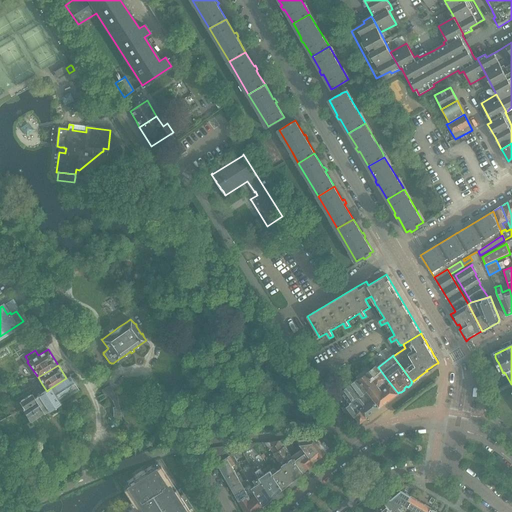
[(369,367),(356,376),(358,378),(358,379),(379,407),(398,393),(386,378),(378,367),(377,366),(371,370),(369,367)]
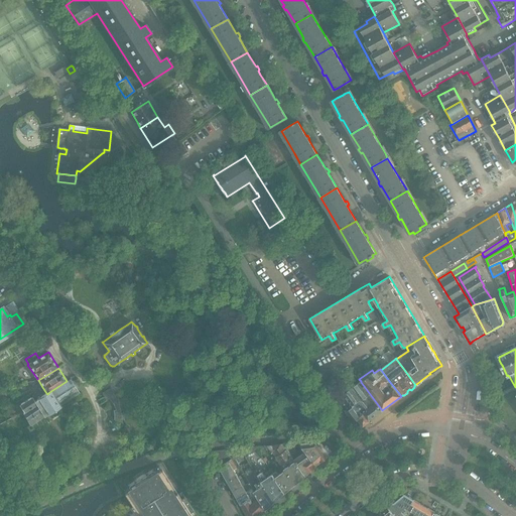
[(67,381),(49,392),(58,406),(59,406),(80,393),(79,393),(78,390),(79,390),(79,389),(79,388),(80,387),(80,386),(80,385),(79,384),(79,383),(78,382),(77,381),(76,381),(75,381),(74,381),(73,381),(72,381),(71,380),(70,379),(67,381)]
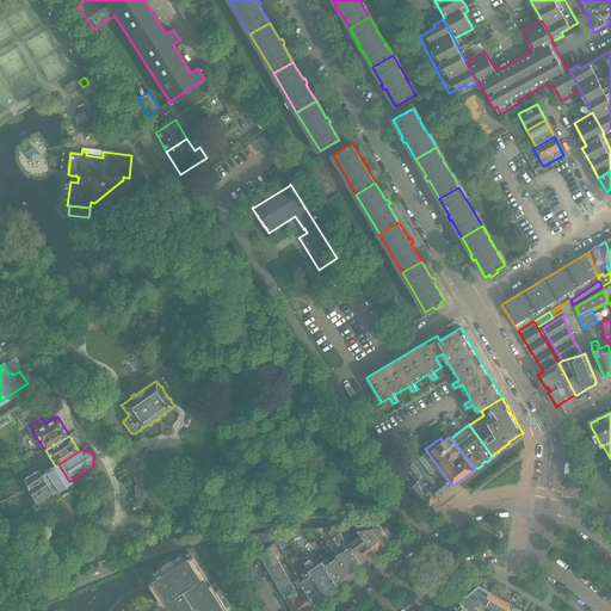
[(418,458),(417,460),(427,475),(433,483),(433,488),(430,491),(436,498),(452,486),(427,452),(427,451),(421,456),(418,458)]
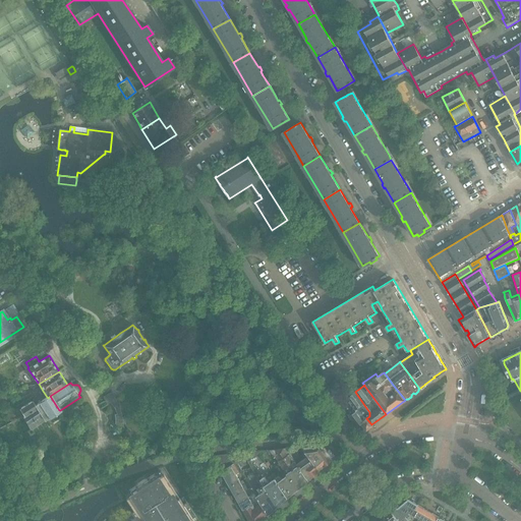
[(109,393),(103,397),(107,404),(107,405),(110,403),(116,400),(116,399),(112,392),(109,393)]
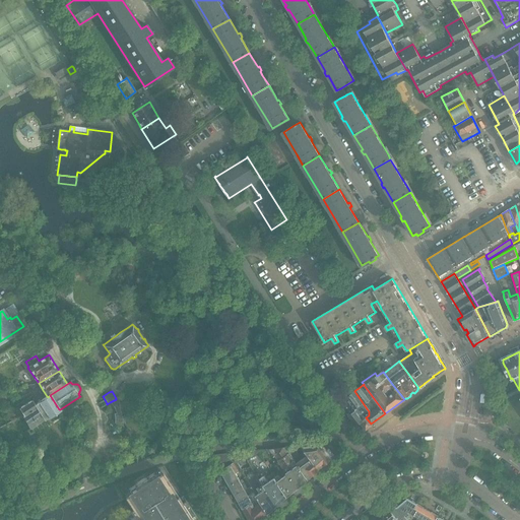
[(354,391),(346,397),(353,406),(352,407),(351,411),(352,412),(348,415),(347,414),(346,414),(356,427),(359,426),(361,424),(366,431),(367,430),(373,426),(371,424),(366,417),(369,415),(369,411),(364,404),(354,391)]
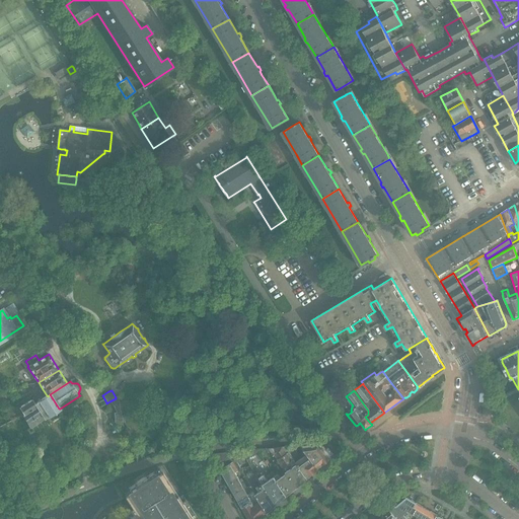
[(18,409),(23,417),(30,428),(45,418),(45,419),(48,416),(51,415),(50,415),(59,409),(50,394),(48,396),(47,395),(41,399),(40,399),(41,400),(34,403),(32,399),(19,408),(18,409)]
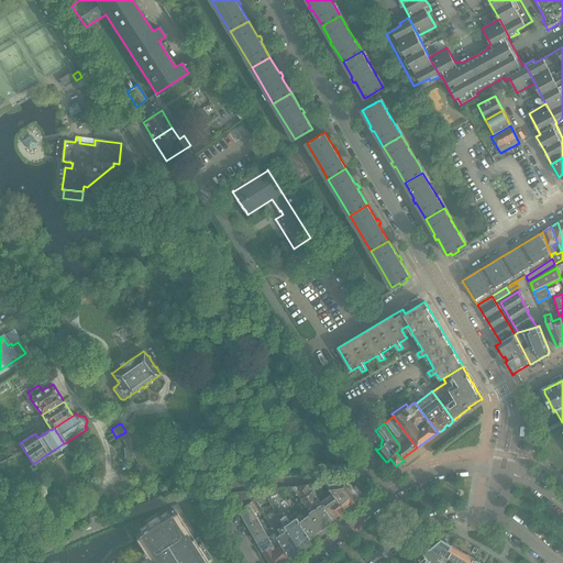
[(125,432),(119,435),(121,439),(123,441),(127,448),(123,448),(124,453),(124,455),(124,459),(133,461),(133,460),(133,457),(132,455),(133,455),(133,454),(132,454),(132,449),(131,444),(130,439),(130,438),(129,435),(129,434),(128,432),(128,431),(127,430),(125,431),(125,432)]
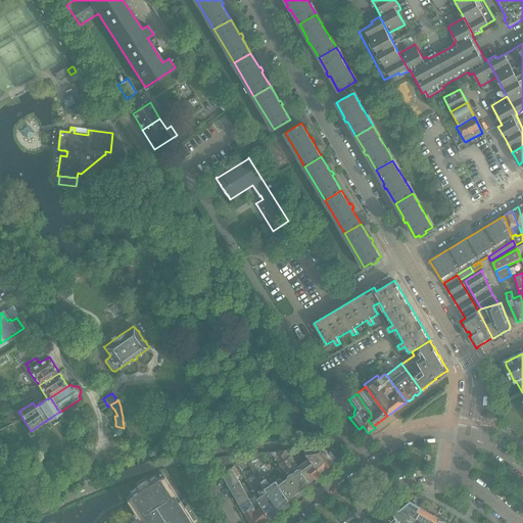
[(322,445),(303,447),(311,458),(315,463),(321,472),(334,461),(333,460),(328,454),(329,454),(324,446),(324,447),(322,445)]
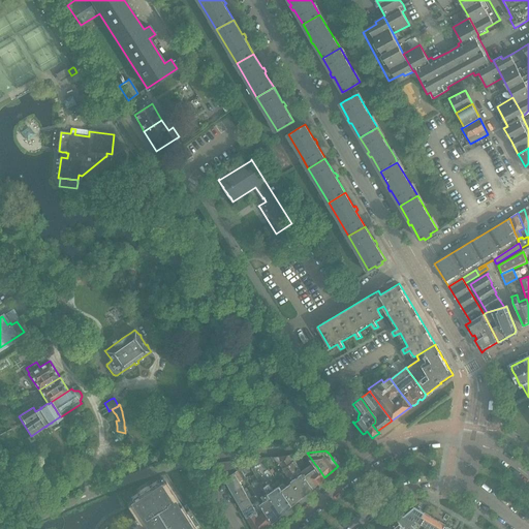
[(290,455),(275,457),(280,465),(280,464),(288,476),(291,474),(301,468),(299,466),(291,455),(290,455)]
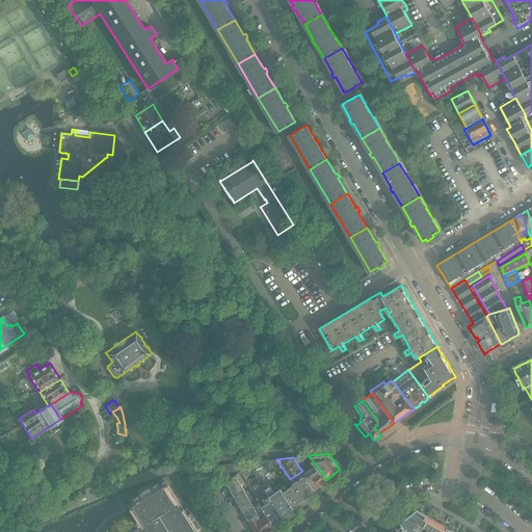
[(247,462),(249,467),(250,468),(253,471),(265,463),(264,460),(261,460),(260,460),(260,461),(255,461),(254,461),(253,461),(248,462),(248,461),(247,462)]
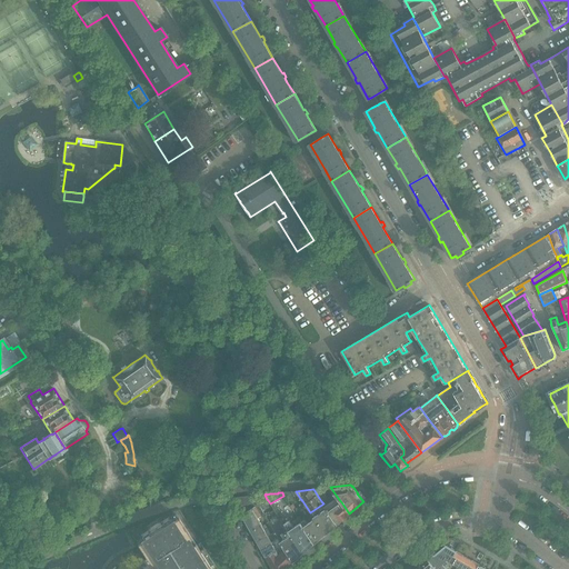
[(257,496),(253,496),(257,502),(258,503),(267,499),(265,495),(258,495),(257,495),(257,496)]
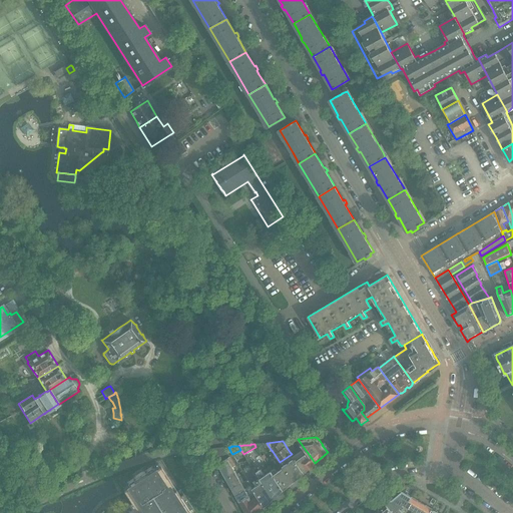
[(209,449),(208,449),(209,450),(213,457),(213,458),(214,459),(227,454),(230,453),(231,453),(228,447),(227,447),(226,447),(210,449),(209,449)]
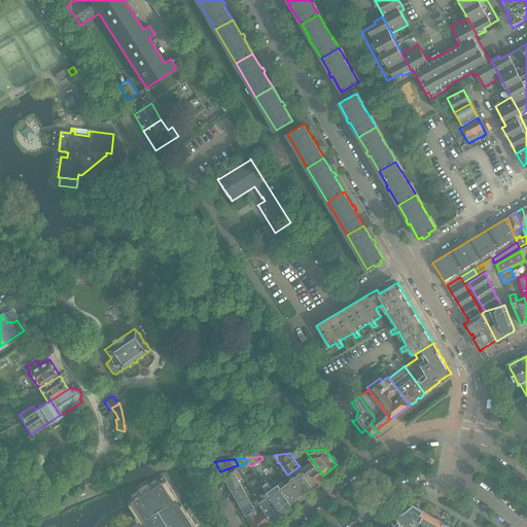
[(302,461),(297,464),(300,466),(303,470),(312,485),(323,476),(317,466),(313,461),(308,465),(306,466),(302,461)]
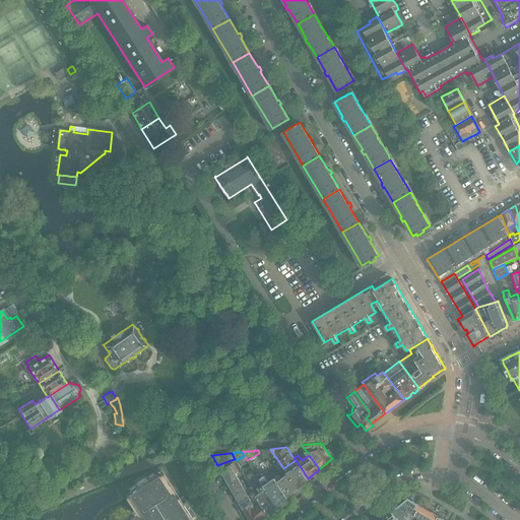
[(296,460),(286,466),(289,470),(286,472),(287,474),(298,488),(308,478),(299,464),(296,460)]
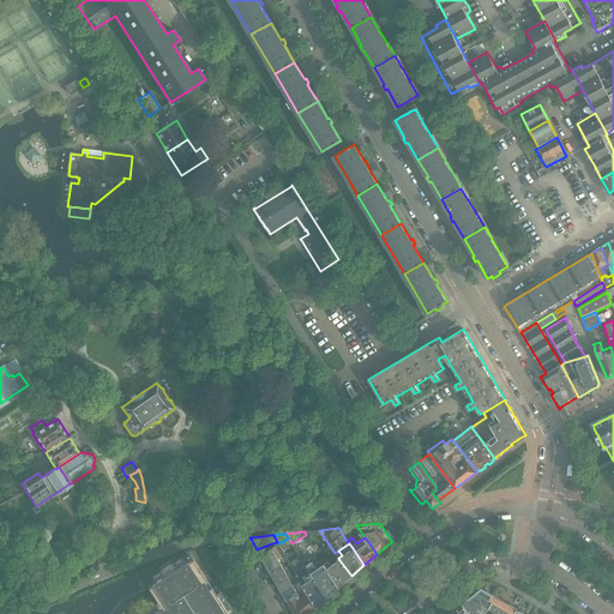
[(260,554),(259,554),(260,555),(265,564),(271,575),(283,567),(278,559),(277,557),(272,548),(262,555),(260,554)]
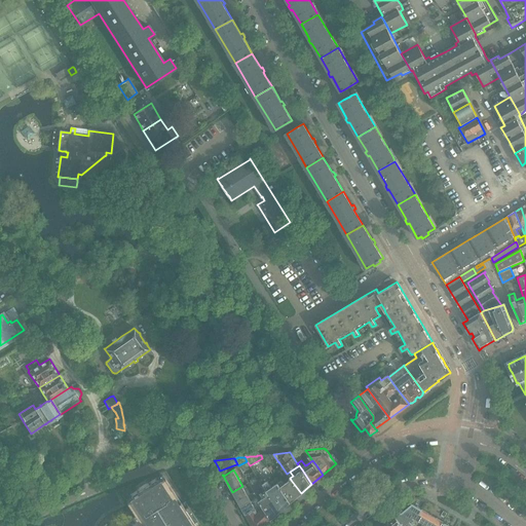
[(195,525),(199,524),(184,501),(181,503),(180,501),(177,497),(168,484),(165,480),(164,478),(162,475),(156,478),(148,483),(146,480),(140,484),(136,487),(138,490),(130,495),(124,498),(126,502),(128,506),(133,512),(135,514),(134,514),(135,515),(123,525),(195,525)]
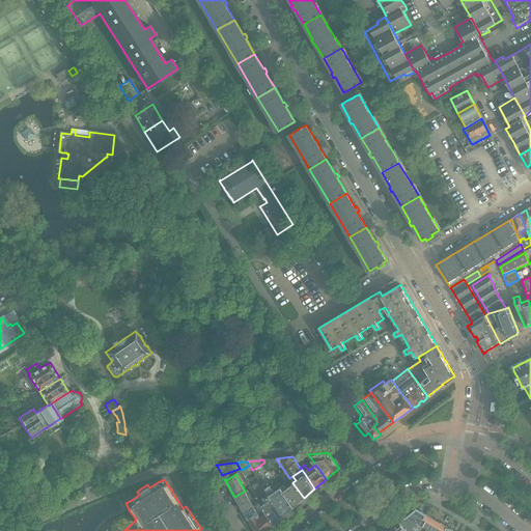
[(271,484),(266,487),(267,488),(270,494),(284,515),(294,507),(282,488),(281,487),(278,483),(272,486),(271,484)]
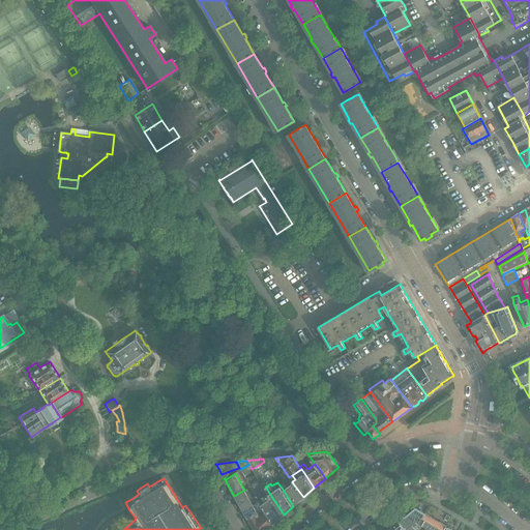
[(283,484),(281,487),(282,488),(293,506),(296,503),(297,502),(303,497),(293,483),(287,488),(285,486),(283,484)]
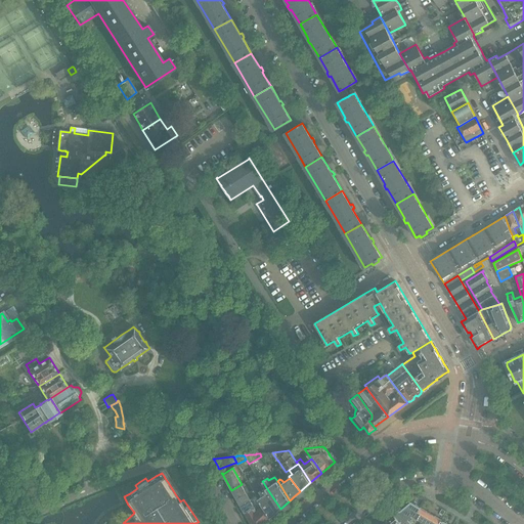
[(258,479),(250,483),(252,488),(254,490),(259,497),(265,493),(262,489),(266,487),(263,482),(262,481),(260,482),(258,479)]
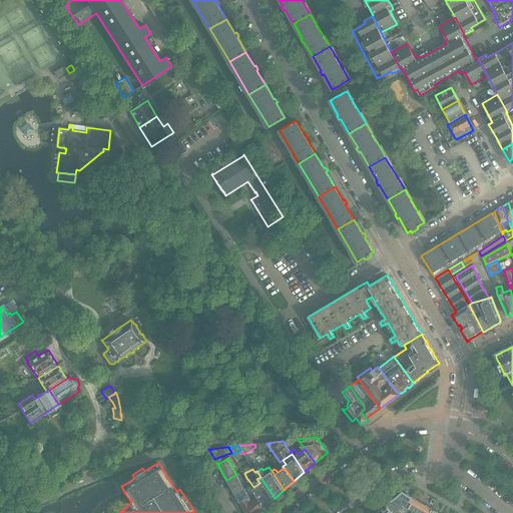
[(236,474),(226,480),(231,489),(241,483),(236,474)]
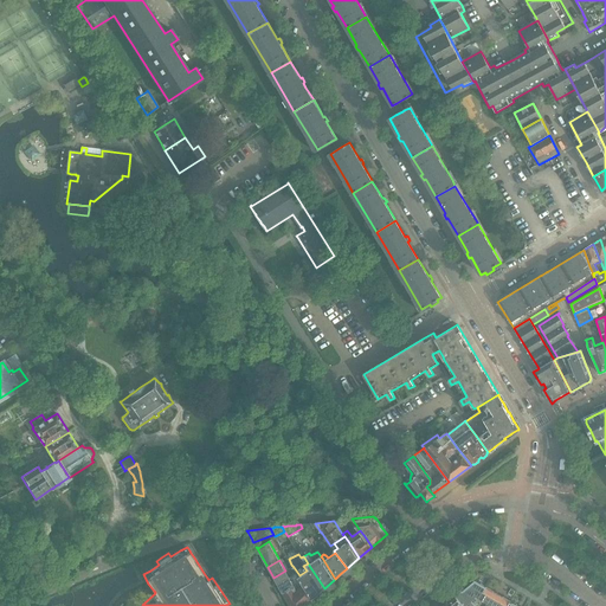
[(307,571),(300,575),(301,579),(314,598),(324,588),(308,563),(303,566),(307,571)]
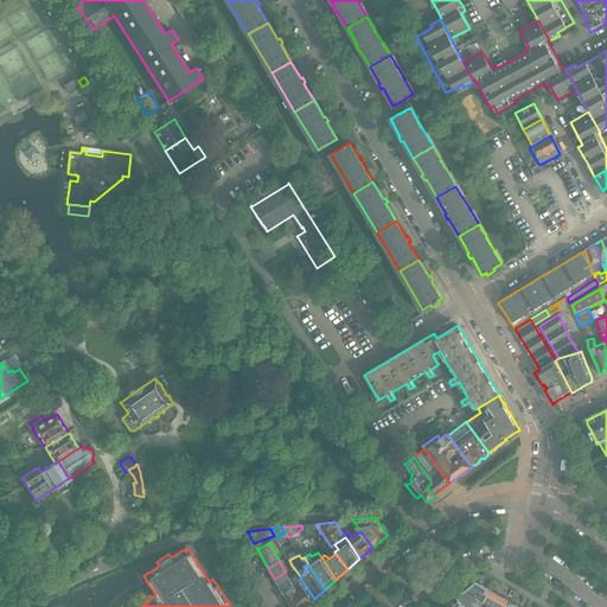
[(281,583),(276,585),(283,595),(289,606),(304,606),(313,599),(314,599),(301,580),(300,576),(294,568),(287,573),(291,579),(281,583)]
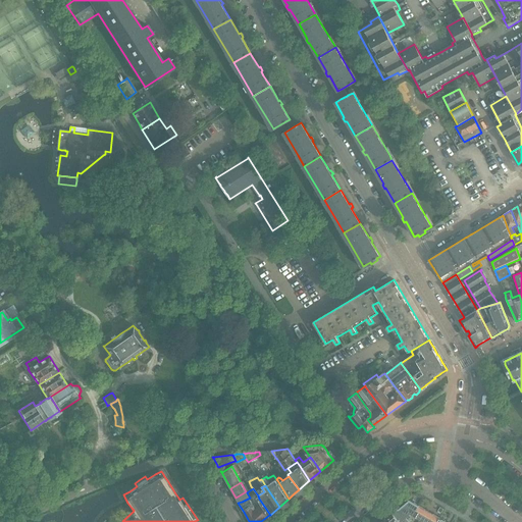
[(246,491),(236,498),(238,503),(242,502),(250,498),(247,492),(246,491)]
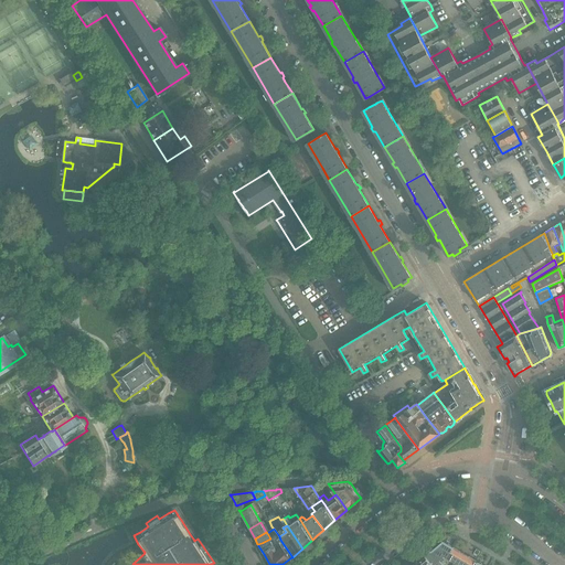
[(16,550),(9,536),(4,539),(11,552),(16,550)]
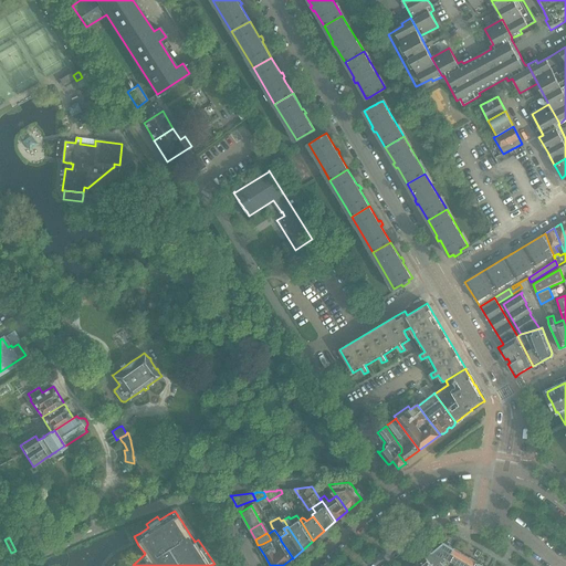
[(428,556),(427,557),(433,565),(446,557),(448,558),(453,548),(444,543),(432,552),(430,553),(429,554),(428,556)]
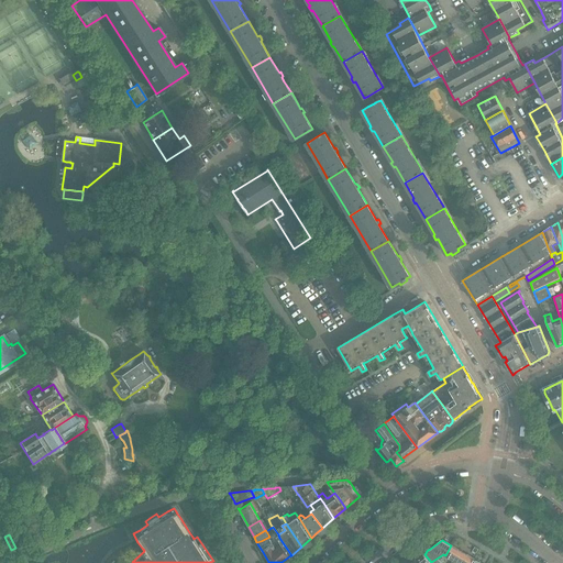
[(451,545),(445,555),(452,560),(456,562),(471,562),(474,559),(451,545)]
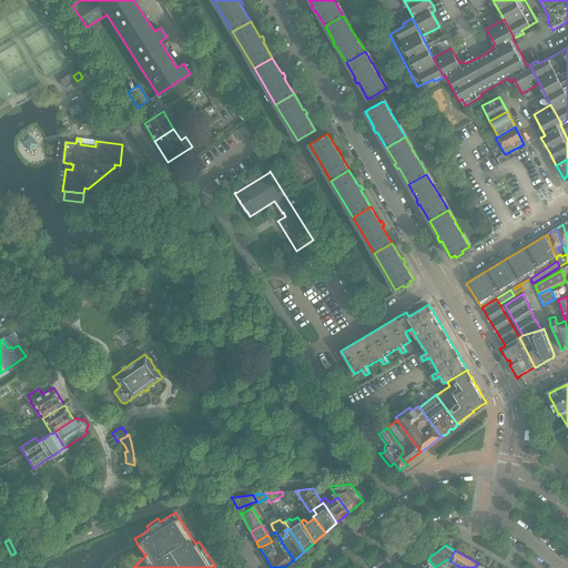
[(419,566),(416,567),(435,567),(428,559),(427,558),(426,558),(423,558),(423,557),(418,560),(418,561),(418,565),(419,566)]
